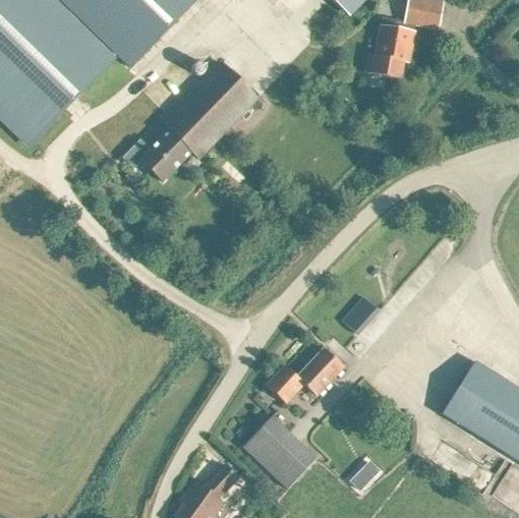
[(0,0),(0,112),(32,144),(78,95),(114,58),(53,0),(0,0)]
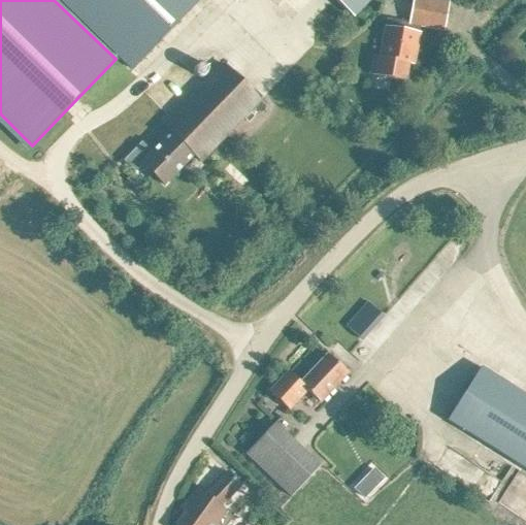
[(63,0),(132,67),(198,0),(63,0)]
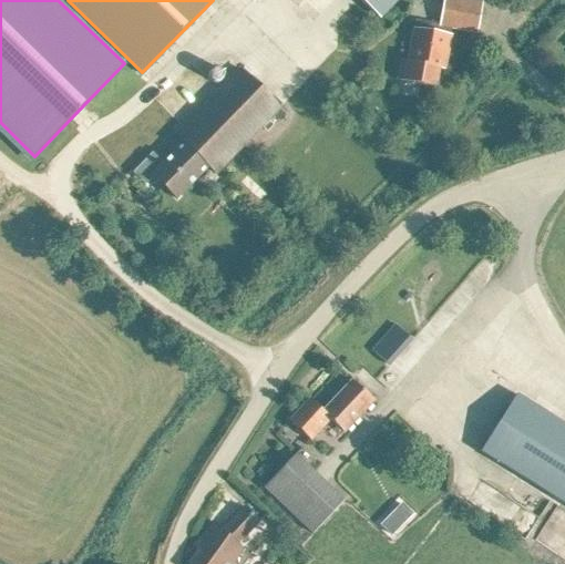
[(363,0),(382,18),(399,0),(363,0)]
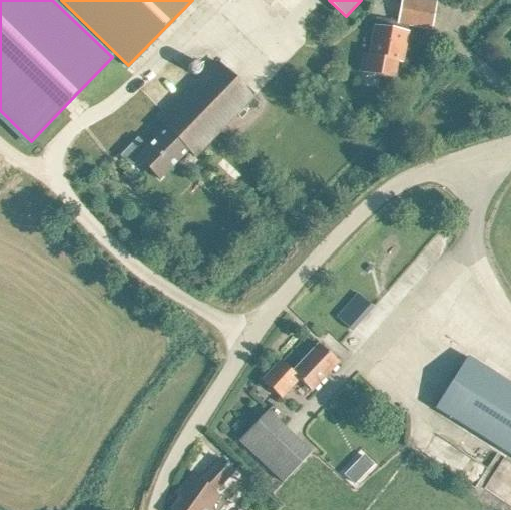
[(433,27),(438,0),(403,0),(400,20),(378,16),(371,53),(366,52),(362,70),(395,76),(398,59),(404,60),(411,23),(433,27)]
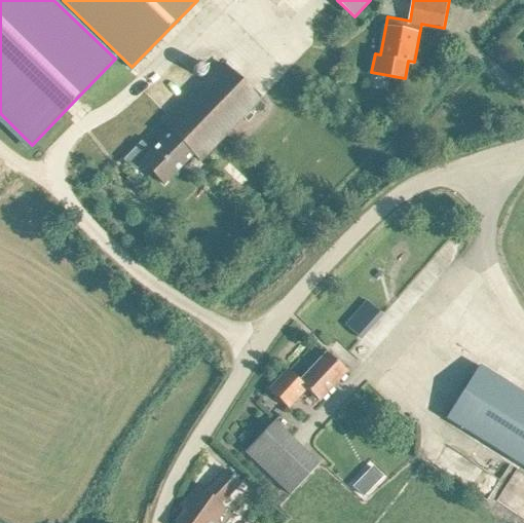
[(210,69),(209,65),(207,62),(201,61),(197,62),(195,66),(195,70),(198,73),(202,75),(207,73),(210,69)]
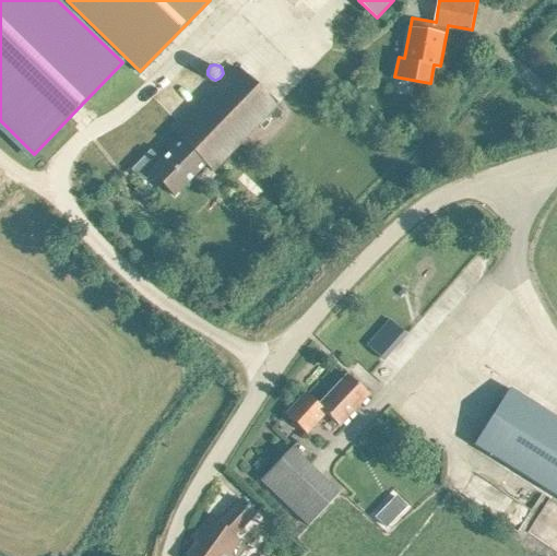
[(214,168),(279,104),(262,89),(240,67),(176,132),(182,138),(163,158),(151,148),(132,166),(143,178),(152,169),(160,178),(176,193),(208,162),(214,168)]
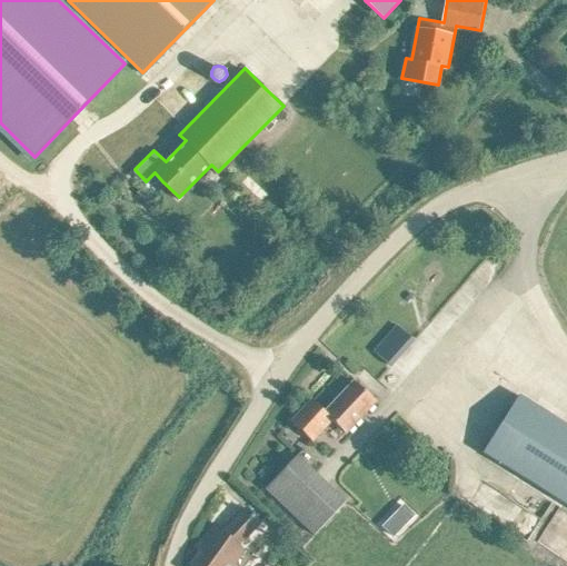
[(384,376),(397,388),(441,341),(428,329),(384,376)]
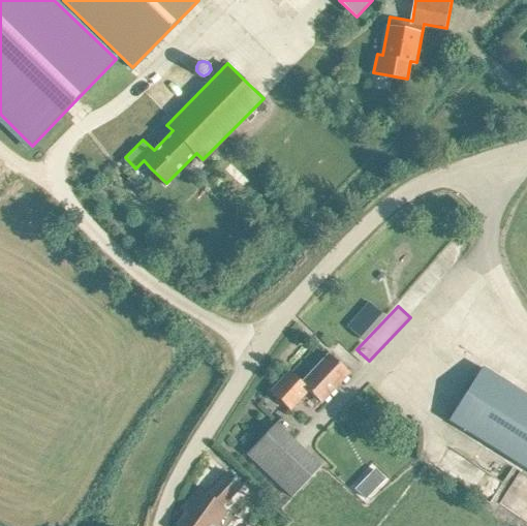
[(322,401),(351,372),(330,352),(303,381),(290,370),(272,390),(292,409),(311,391),(322,401)]
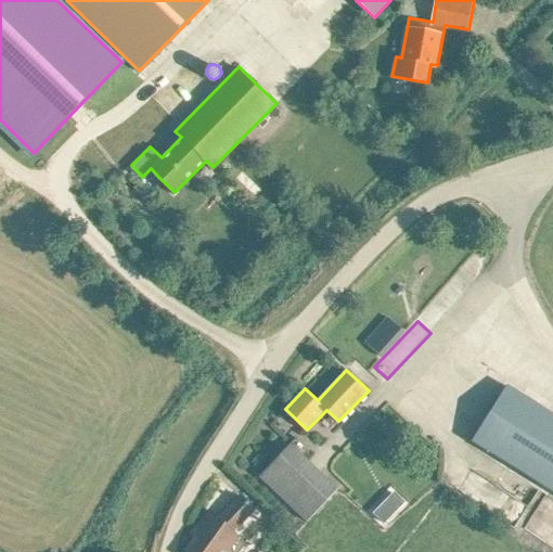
[(473,439),(552,489),(552,412),(508,384),(473,439)]
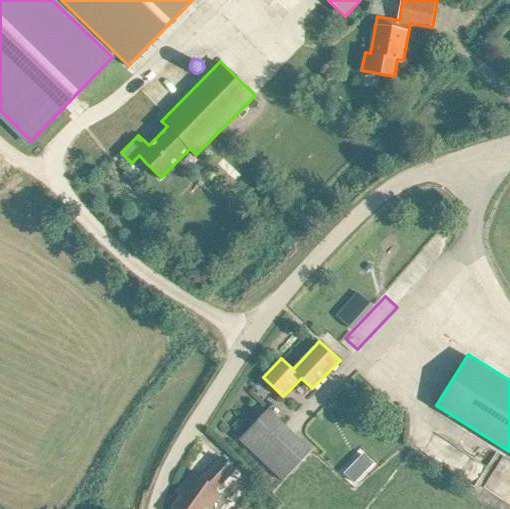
[(283,479),(311,449),(269,408),(240,438),(283,479)]
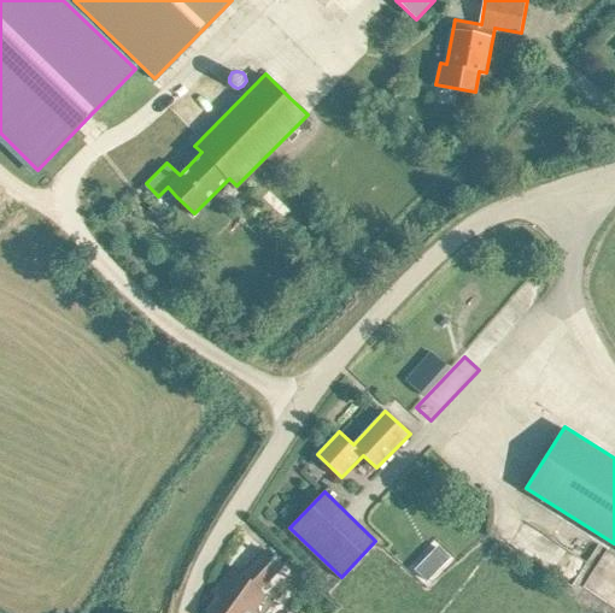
[(267,582),(283,565),(268,548),(244,573),(234,564),(214,591),(218,595),(206,611),(208,612),(253,612),(267,596),(262,590),(267,582)]
